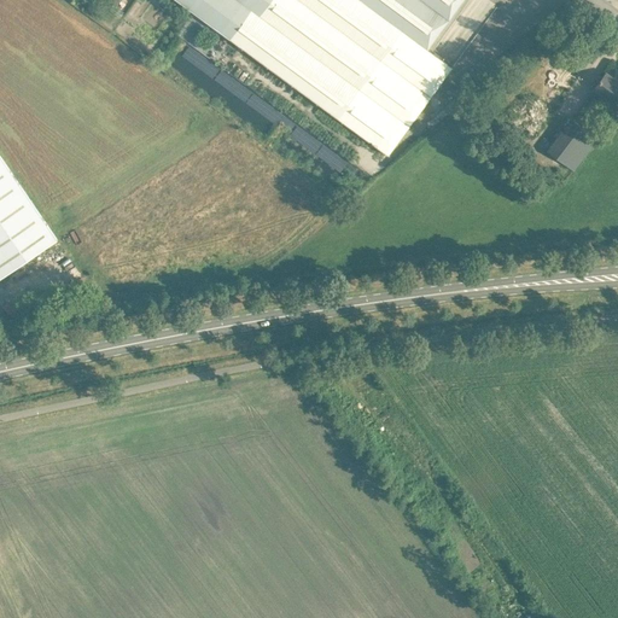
[(176,0),(389,155),(453,66),(429,48),(462,0),(176,0)]
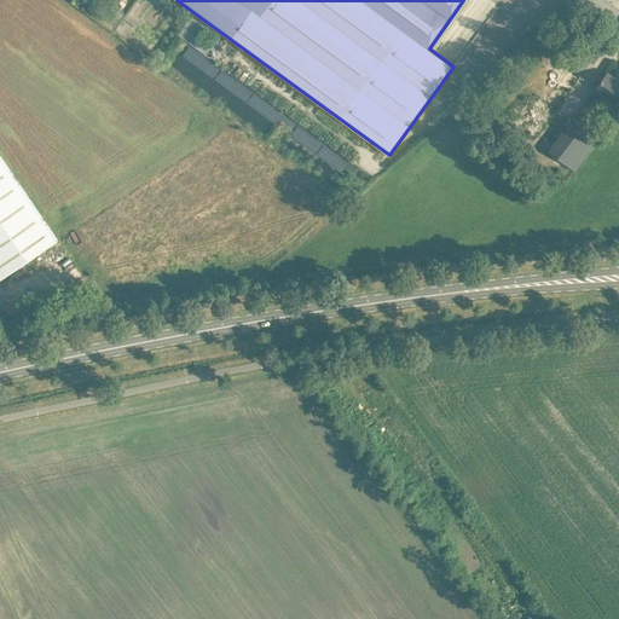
[(595,88),(618,106),(618,104),(618,81),(607,73),(595,88)]
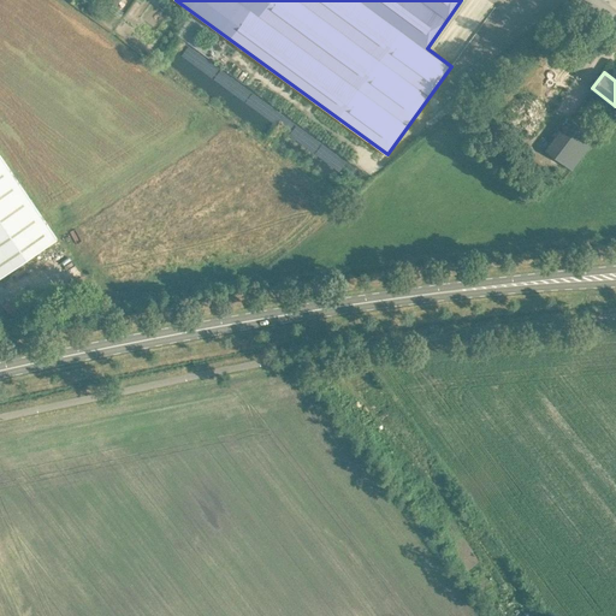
[(572,169),(596,138),(569,118),(546,148),(572,169)]
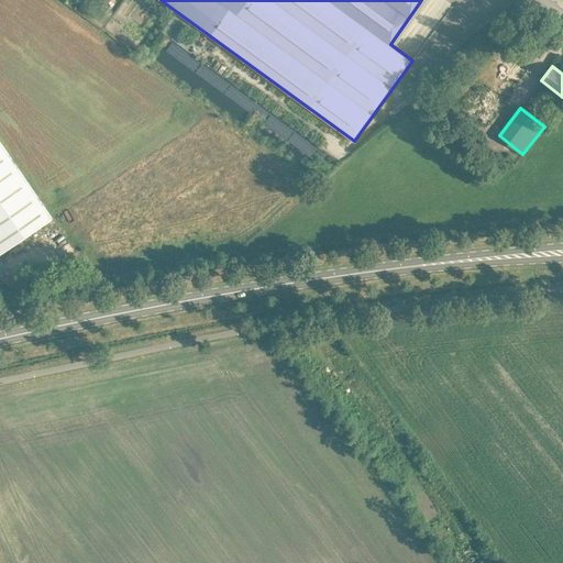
[(0,252),(52,218),(0,141),(0,252)]
